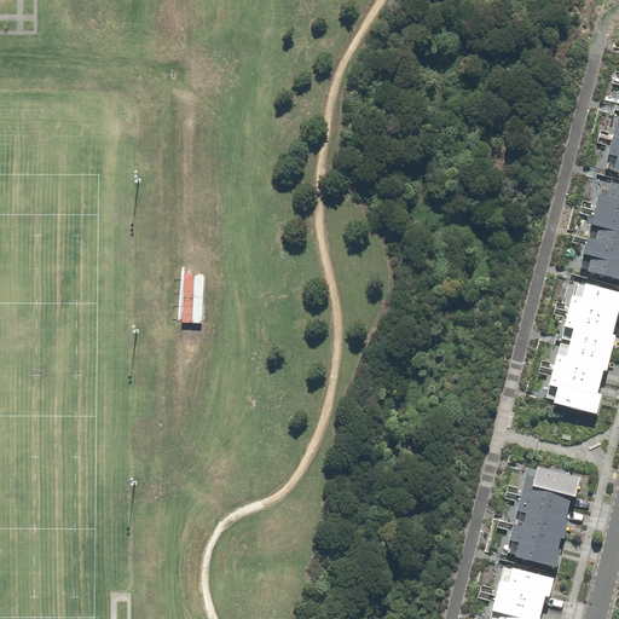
[(600,190),(595,207),(618,213),(618,181),(611,179),(607,192),(600,190)]
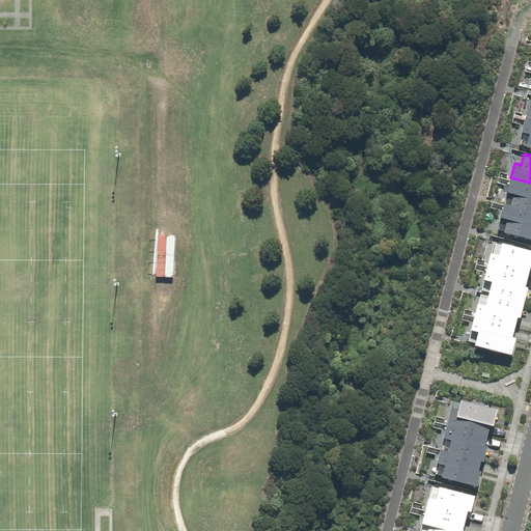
[(513,193),(510,204),(530,210),(530,183),(510,177),(507,192),(513,193)]
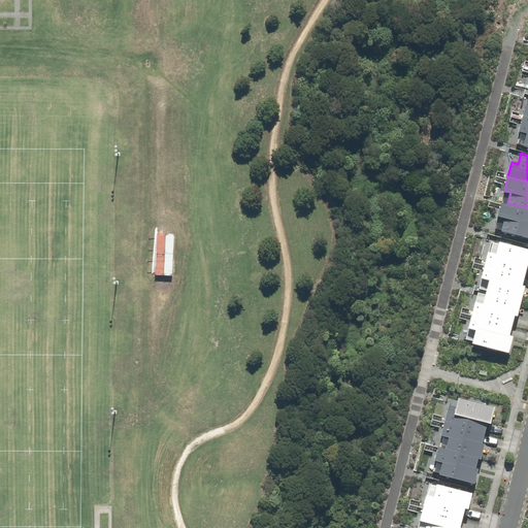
[(504,218),(501,228),(527,235),(527,208),(507,203),(501,201),(497,216),(504,218)]
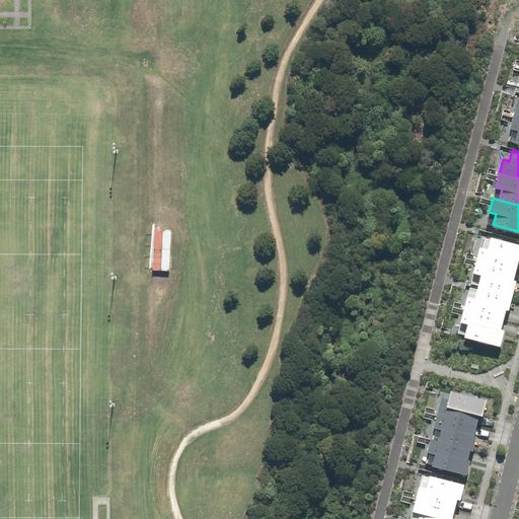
[(480,246),(476,263),(515,272),(518,254),(518,242),(492,236),(489,248),(480,246)]
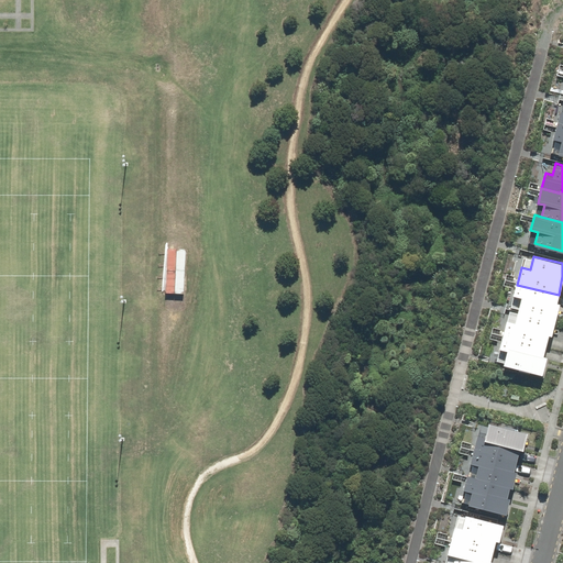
[(523,295),(518,318),(554,327),(560,305),(556,304),(559,295),(517,285),(515,293),(523,295)]
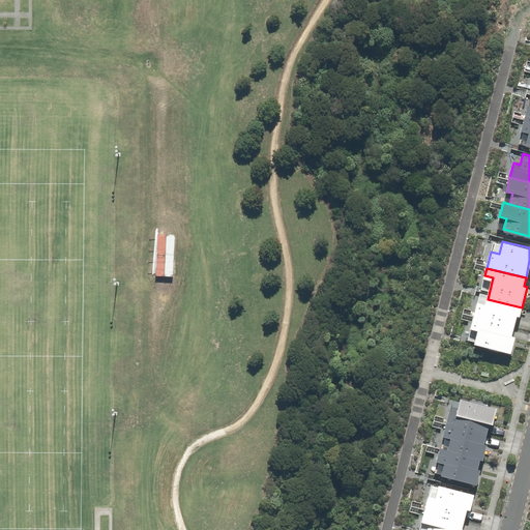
[(471,325),(478,327),(511,335),(517,316),(520,316),(522,307),(488,299),(487,304),(477,302),(471,325)]
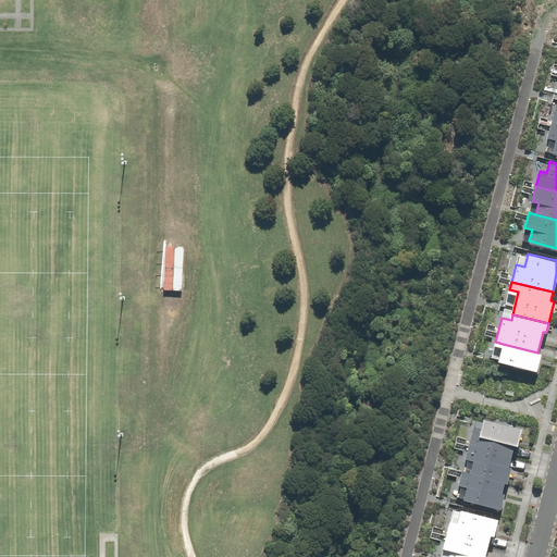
[(537,353),(503,344),(498,361),(537,370),(541,354),(537,353)]
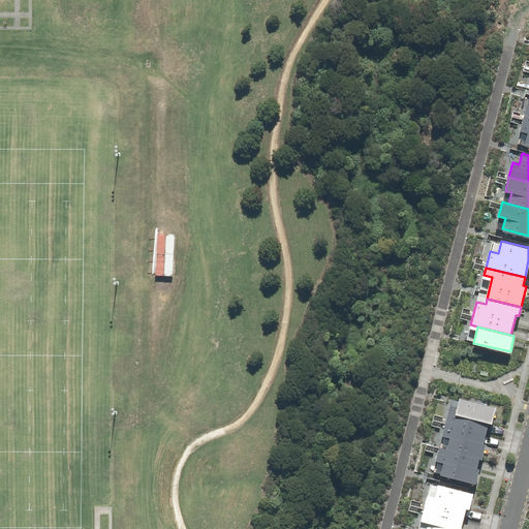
[(450,406),(446,421),(486,431),(488,422),(492,423),(496,406),(460,397),(457,407),(450,406)]
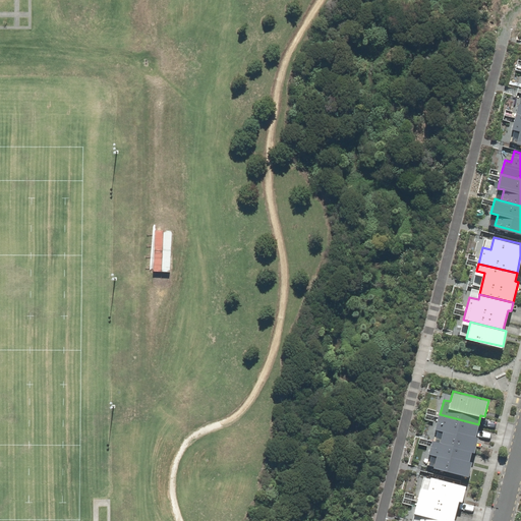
[(443,429),(440,441),(471,449),(476,450),(480,433),(476,432),(478,424),(440,414),(437,427),(443,429)]
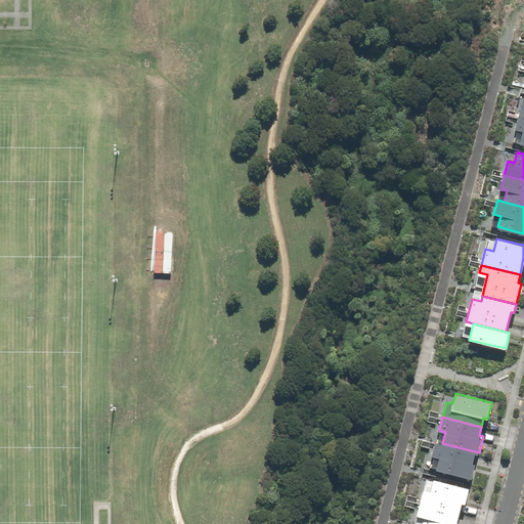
[(439,456),(436,468),(468,476),(473,478),(477,462),(472,461),(474,451),(442,443),(436,441),(433,455),(439,456)]
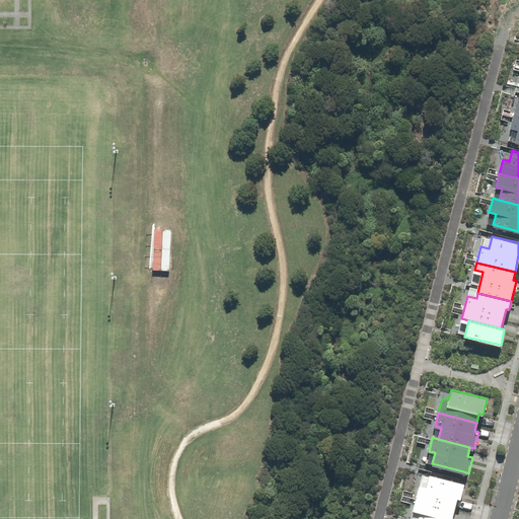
[(423,472),(417,497),(454,507),(456,499),(460,500),(464,484),(423,472)]
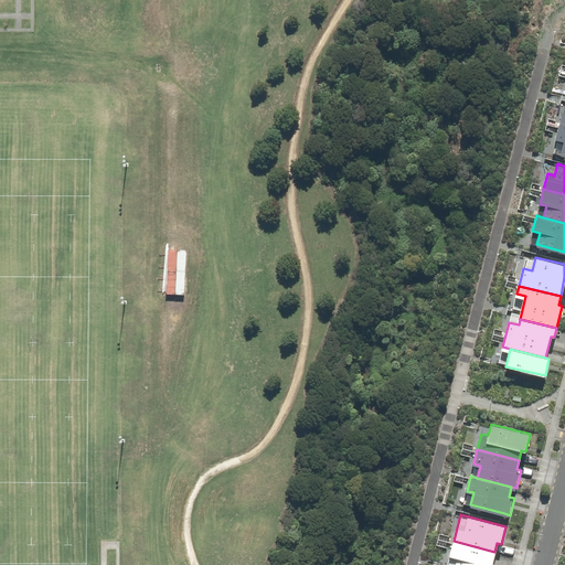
[(454,541),(447,564),(496,564),(497,563),(492,561),(494,552),(454,541)]
